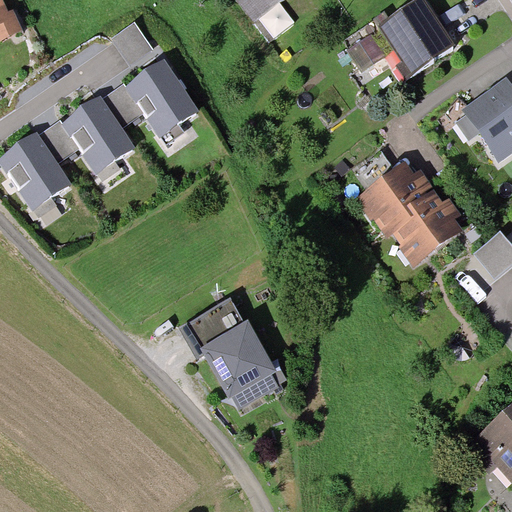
[(9,9),(4,0),(0,0),(0,41),(24,30),(12,7),(9,9)]
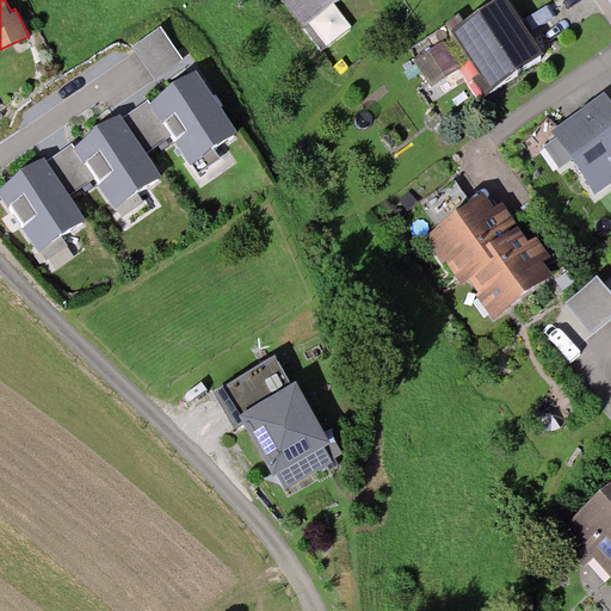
[(287,0),(316,41),(345,19),(329,0),(287,0)]
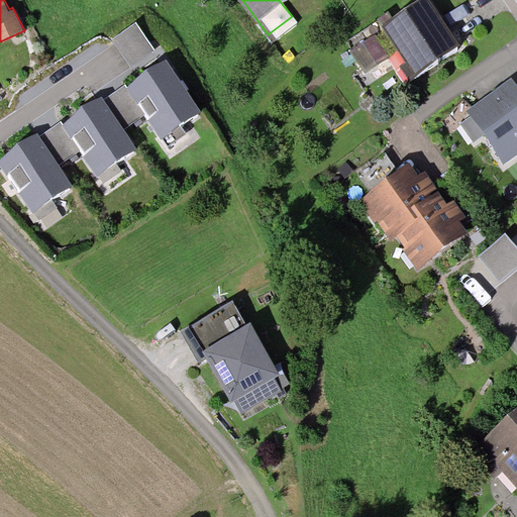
[(430,0),(426,0),(385,28),(418,77),(462,46),(430,0)]
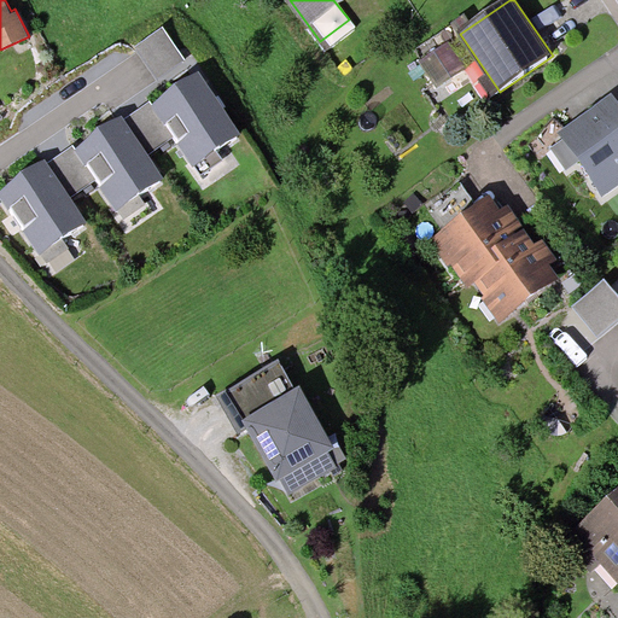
[(162,28),(135,47),(158,77),(185,58),(162,28)]
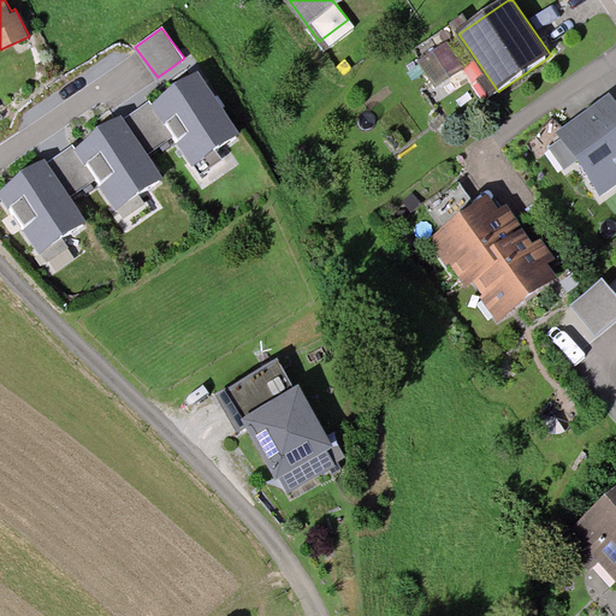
[(446,41),(419,59),(436,84),(463,66),(446,41)]
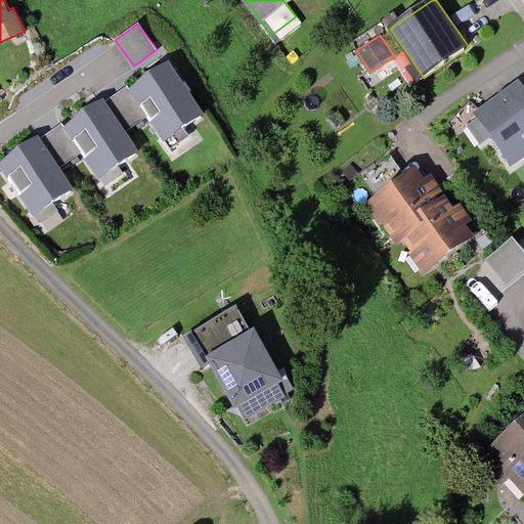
[(203,114),(166,61),(129,89),(127,90),(146,117),(164,141),(167,139),(172,147),(189,135),(183,127),(203,114)]
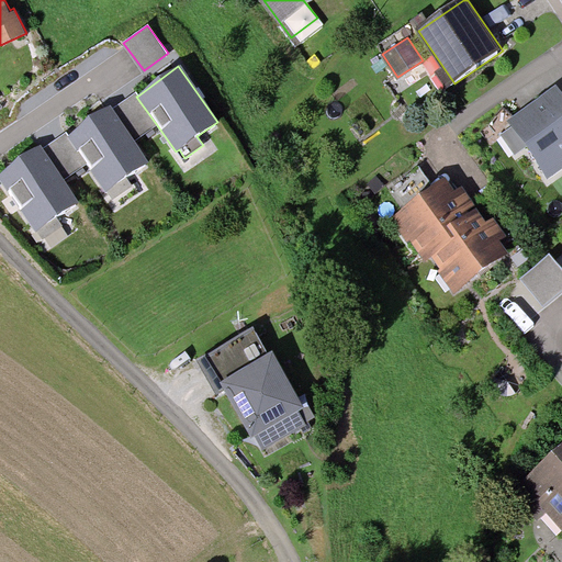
[(561,96),(555,87),(508,121),(513,126),(502,134),(515,154),(527,145),(548,175),(561,165),(561,96)]
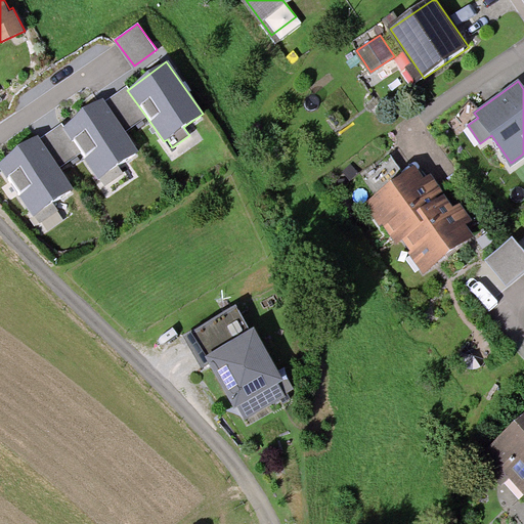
[(104,100),(126,131),(146,117),(127,90),(129,89),(126,85),(104,100)]
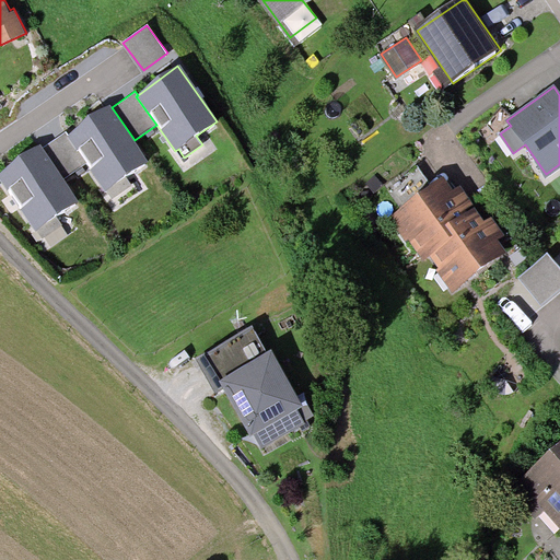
[(112,107),(109,104),(68,133),(65,137),(84,164),(105,194),(107,193),(113,200),(132,186),(127,177),(150,161),(135,140),(112,107)]
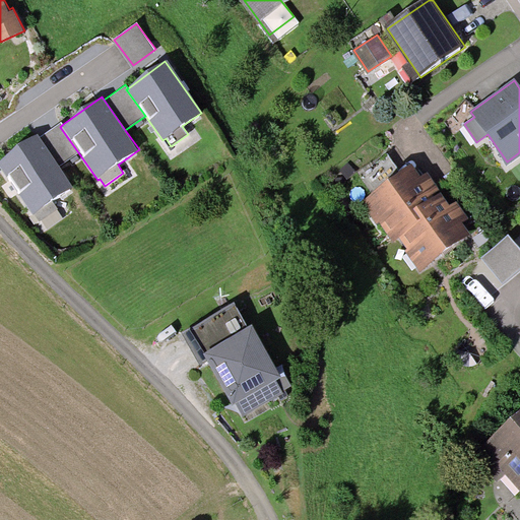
[(60,127),(63,124),(61,121),(39,137),(60,166),(78,152),(60,127)]
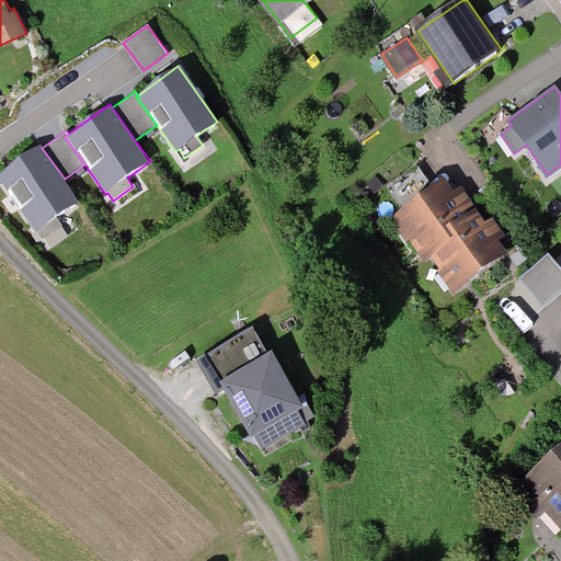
[(42,148),(39,146),(0,174),(0,180),(36,231),(42,239),(63,224),(57,215),(79,199),(65,179),(42,148)]
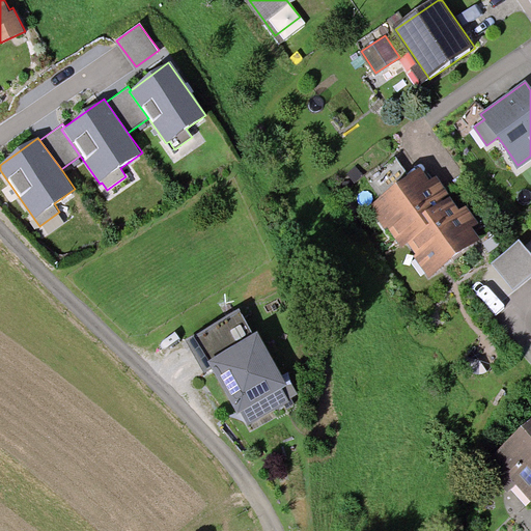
[(420,166),(371,204),(402,247),(408,242),(456,205),(436,174),(429,179),(420,166)]
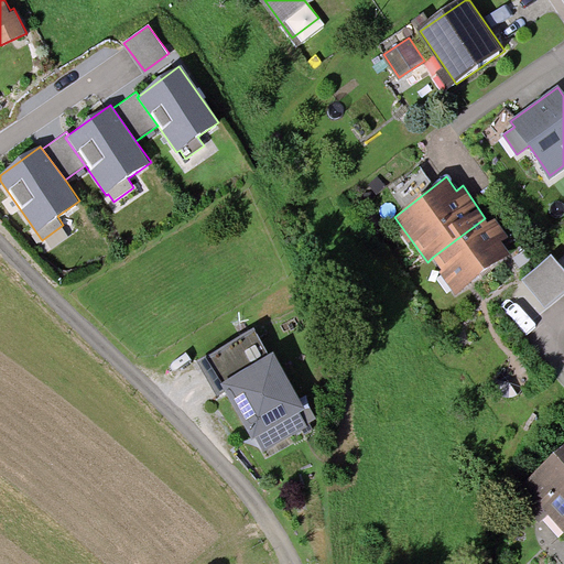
[(485,218),(433,257),(459,292),(511,253),(501,240),(507,236),(495,219),(489,224),(485,218)]
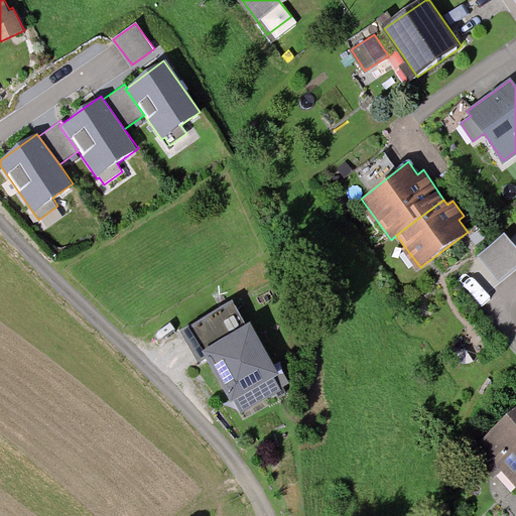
[(515,247),(505,234),(479,256),(500,281),(515,267),(515,247)]
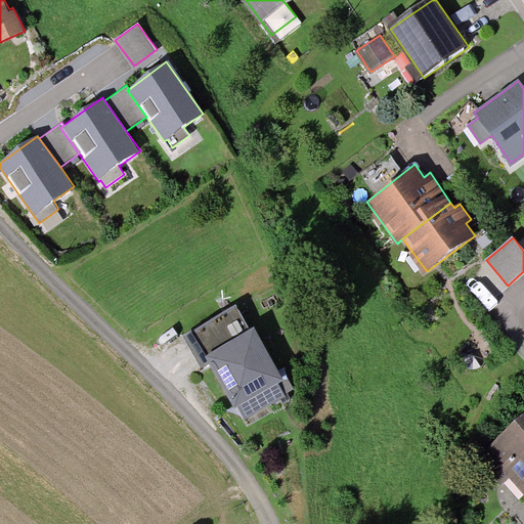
[(277,401),(231,319),(191,342),(236,424),(277,401)]
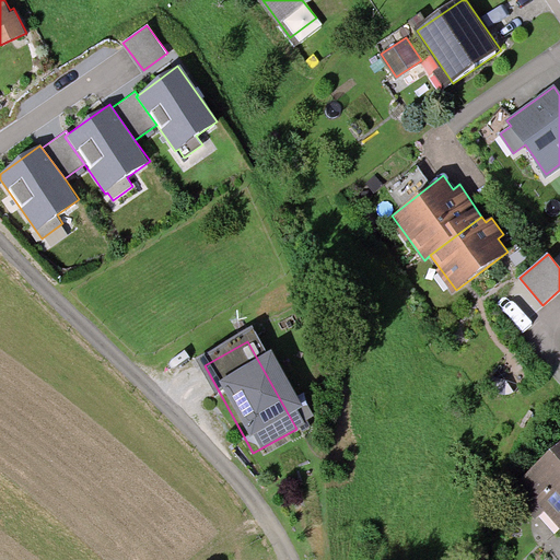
[(559,448),(522,483),(559,525),(559,448)]
